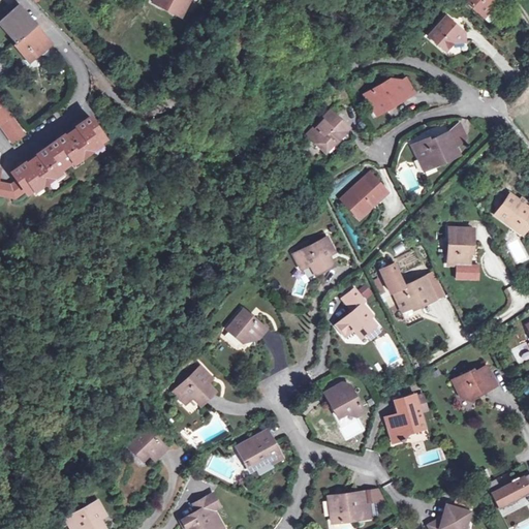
[(152,0),(151,3),(156,5),(162,3),(168,6),(170,12),(180,18),(188,0),(152,0)]
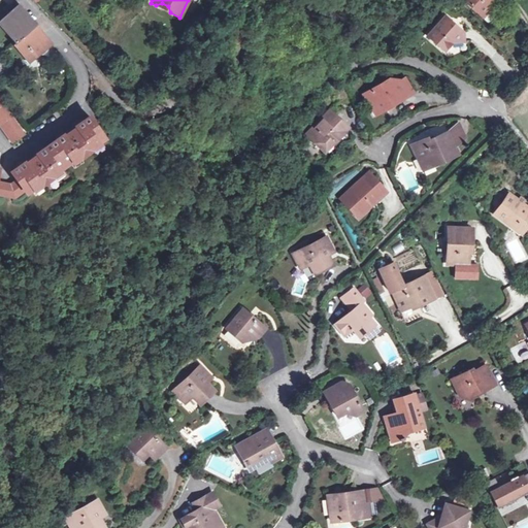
[(485,8),(491,8),(497,0),(462,0),(479,14),(485,8)]
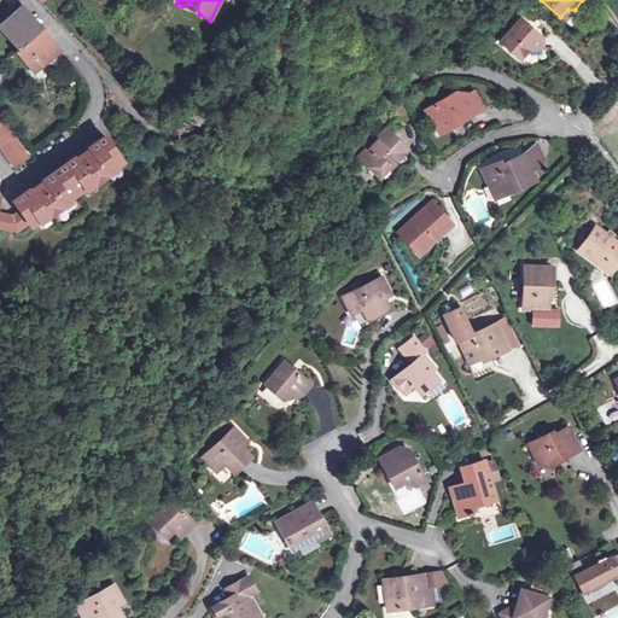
[(190,4),(182,6),(199,15),(197,7),(190,4)]
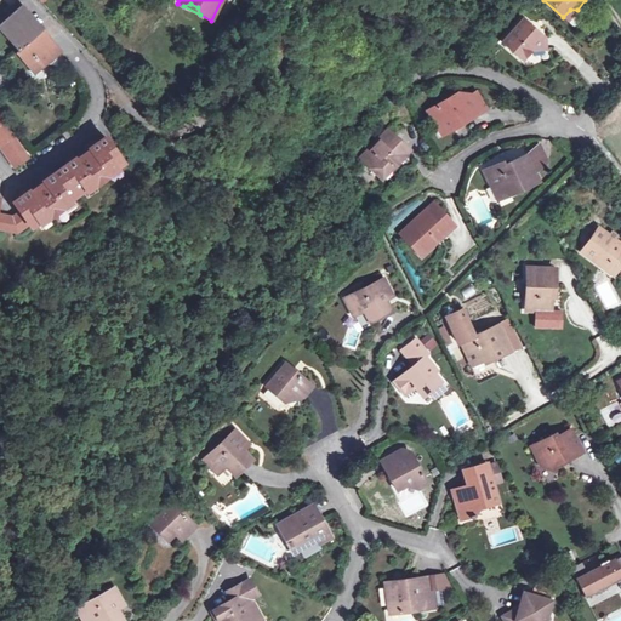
[(28,60),(24,63),(34,74),(60,52),(43,30),(35,22),(22,7),(0,27),(0,29),(18,51),(20,50),(28,60)]
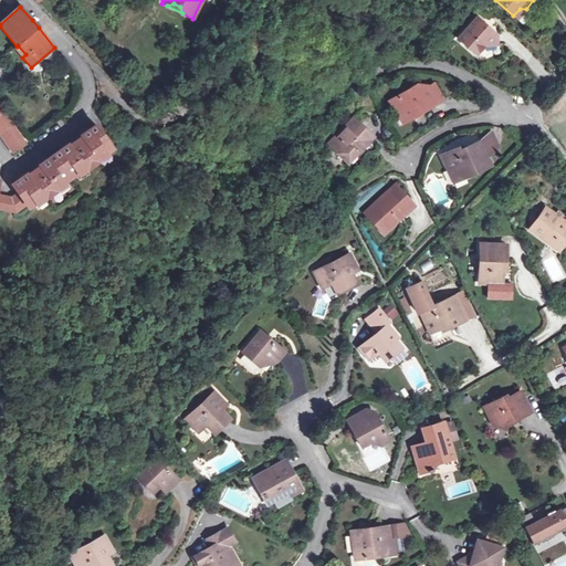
[(517,19),(526,9),(520,9),(513,16),(517,19)]
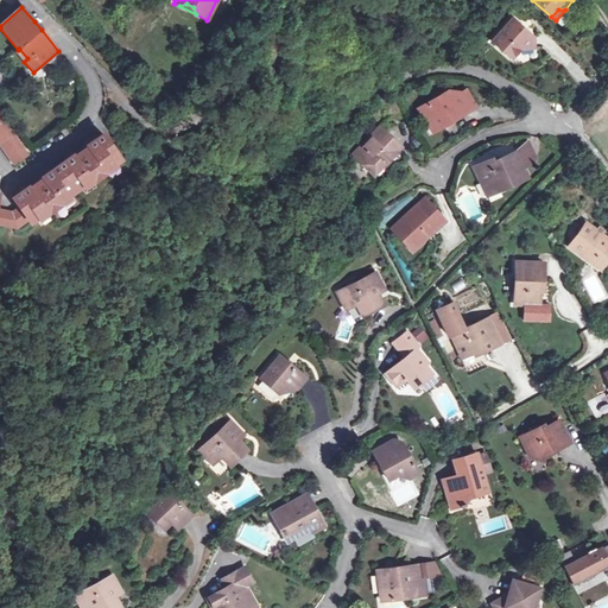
[(512,20),(492,43),(511,59),(519,50),(532,50),(532,38),(512,20)]
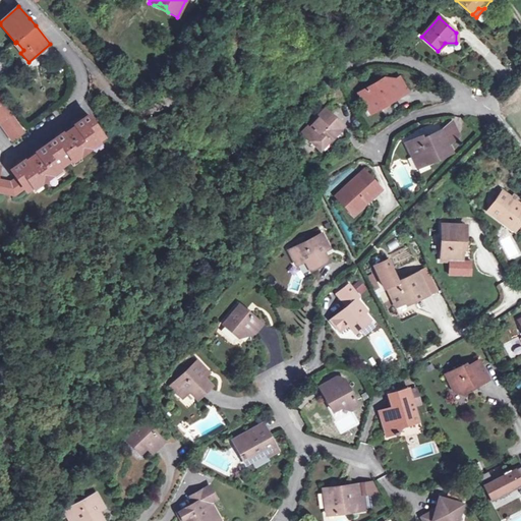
[(13,45),(20,53),(23,50),(16,42),(15,43),(13,45)]
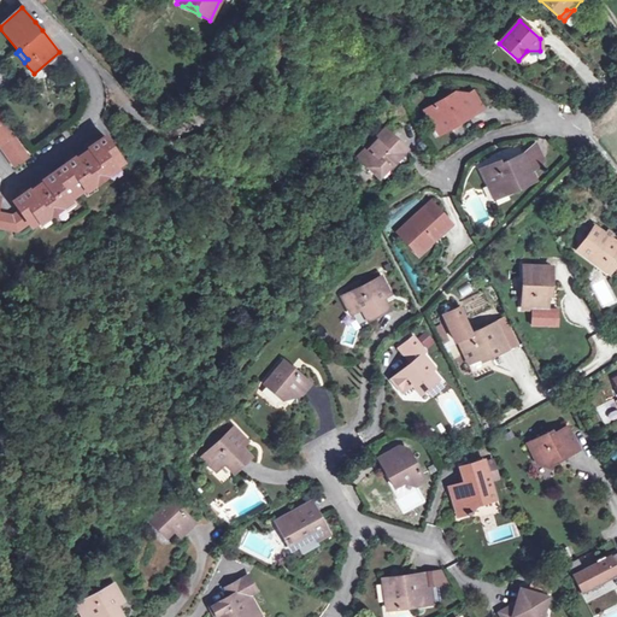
[(436,121),(444,133),(477,113),(477,112),(483,109),(474,92),(466,94),(454,93),(424,111),(432,123),(436,121)]
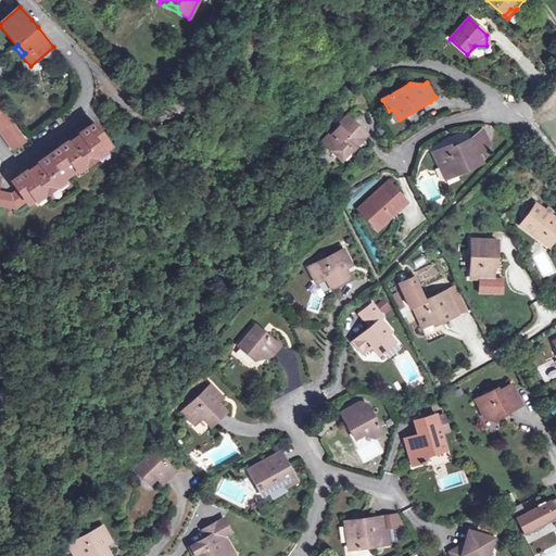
[(0,131),(12,150),(25,141),(0,105),(0,131)]
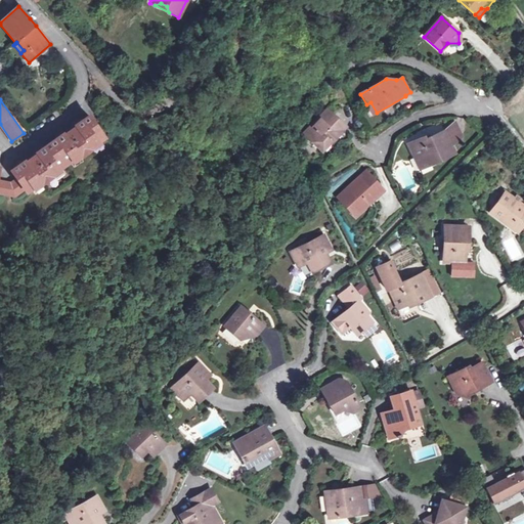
[(373,115),(377,113),(370,102),(366,104),(373,115)]
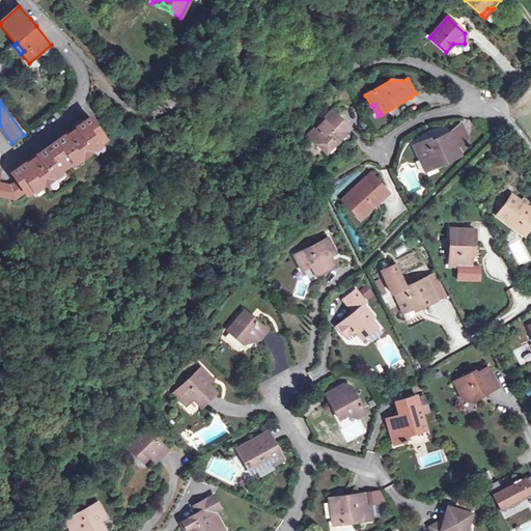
[(330,142),(334,145),(348,129),(332,114),(310,138),(324,149),(330,142)]
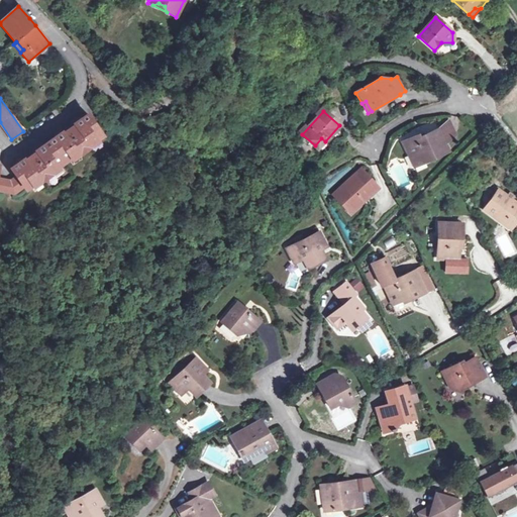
[(16,179),(22,188),(25,192),(32,187),(33,189),(39,184),(40,186),(53,177),(53,175),(59,171),(58,169),(71,160),(72,162),(78,158),(79,159),(92,149),(91,148),(97,144),(96,142),(102,137),(87,116),(80,120),(78,118),(70,124),(69,128),(62,133),(60,131),(53,136),(55,138),(42,147),(40,144),(34,149),(35,151),(28,157),(24,156),(15,163),(17,165),(10,170),(16,179)]
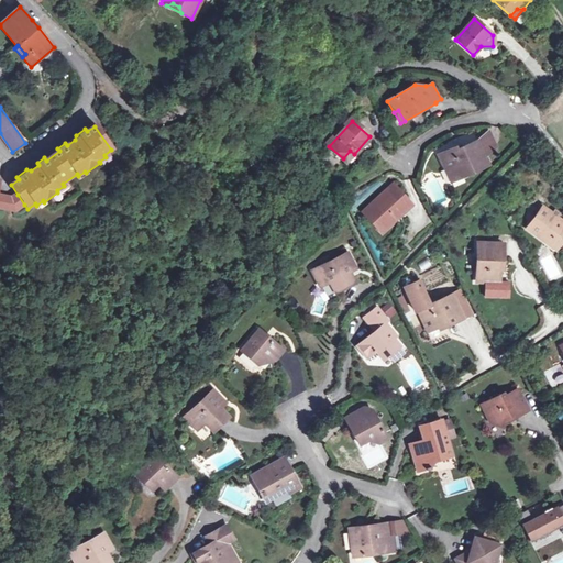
[(462,174),(463,177),(474,173),(473,170),(489,163),(479,140),(459,150),(456,147),(440,155),(448,172),(459,167),(462,174)]
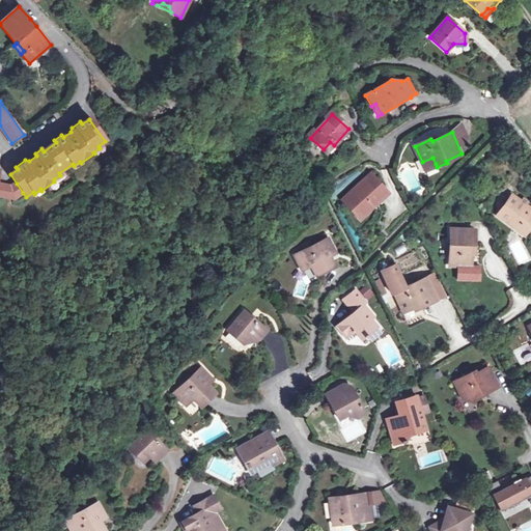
[(327,152),(334,145),(330,142),(324,149),(327,152)]
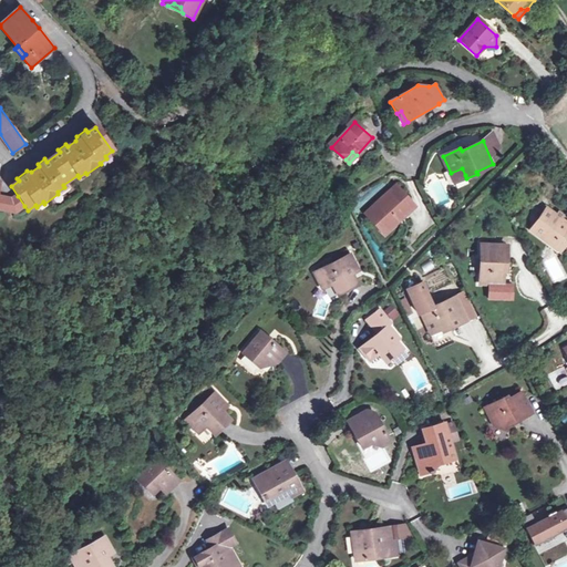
[(455,184),(466,178),(465,175),(462,168),(451,173),(455,184)]
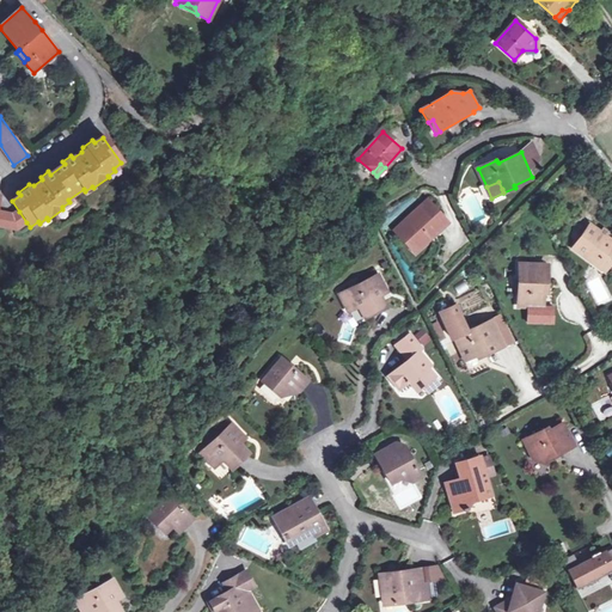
[(427,236),(429,239),(448,222),(428,201),(396,231),(411,250),(427,236)]
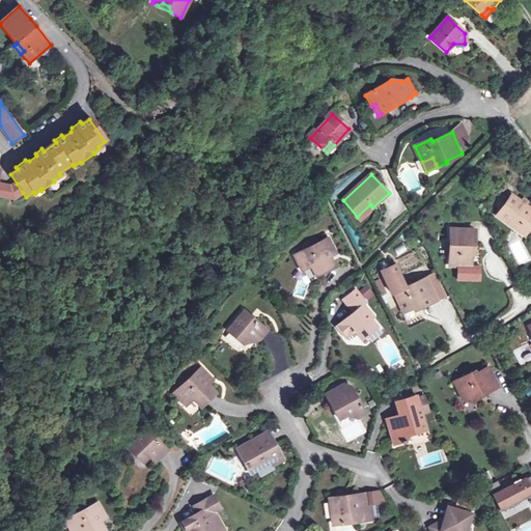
[(12,188),(0,185),(0,198),(12,200),(23,193),(17,184),(12,188)]
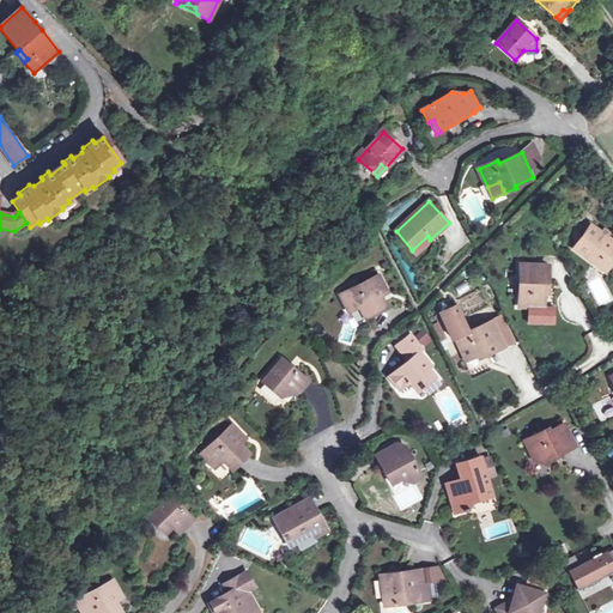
[(600,262),(607,267),(612,260),(612,241),(607,236),(610,232),(604,228),(601,231),(593,225),(575,248),(598,266),(600,262)]
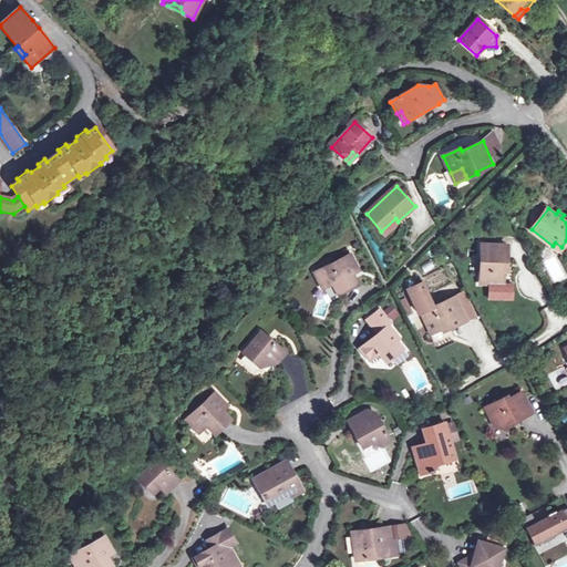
[(384,235),(398,222),(395,218),(381,232),(384,235)]
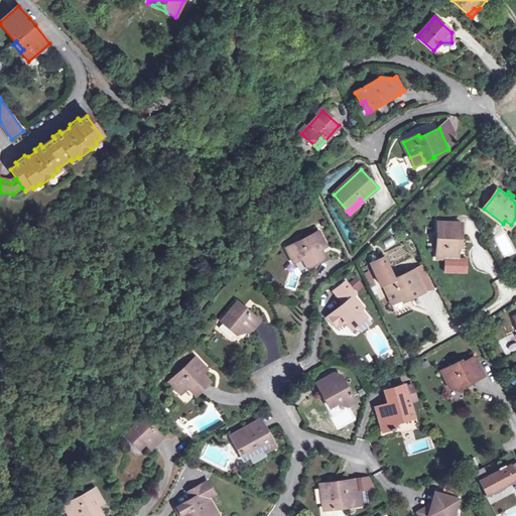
[(438,223),(436,258),(457,259),(458,239),(461,239),(462,224),(438,223)]
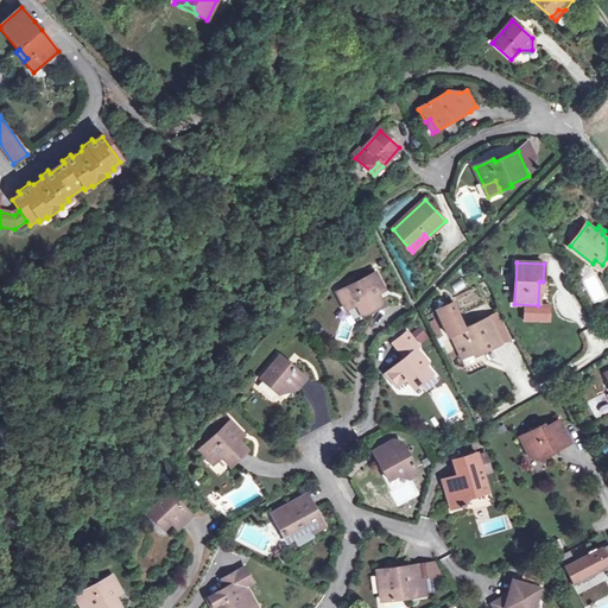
[(387,290),(378,273),(340,292),(348,310),(358,305),(363,316),(385,305),(379,295),(387,290)]
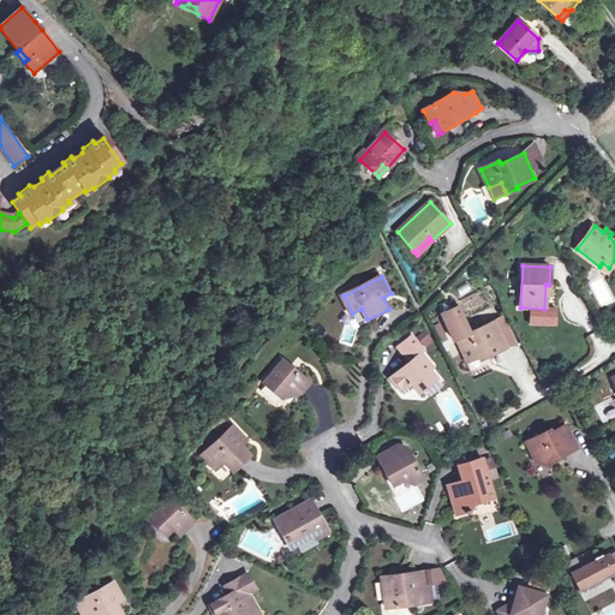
[(591,282),(599,306),(614,302),(605,278),(591,282)]
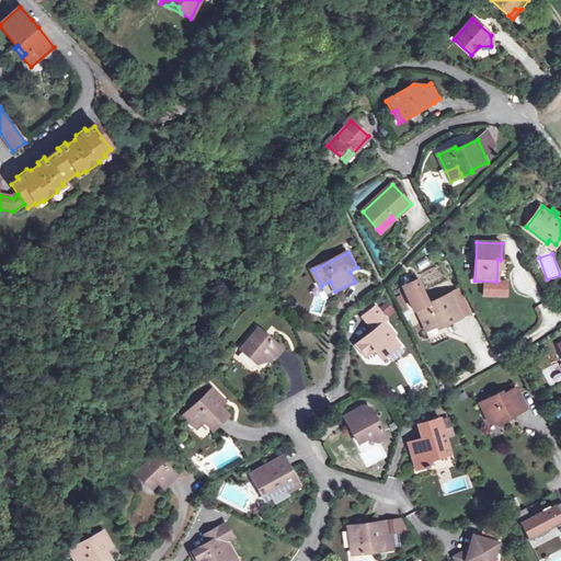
[(460,318),(450,295),(450,294),(428,305),(416,281),(402,287),(413,311),(416,310),(421,320),(425,331),(445,322),(446,325),(460,318)]
